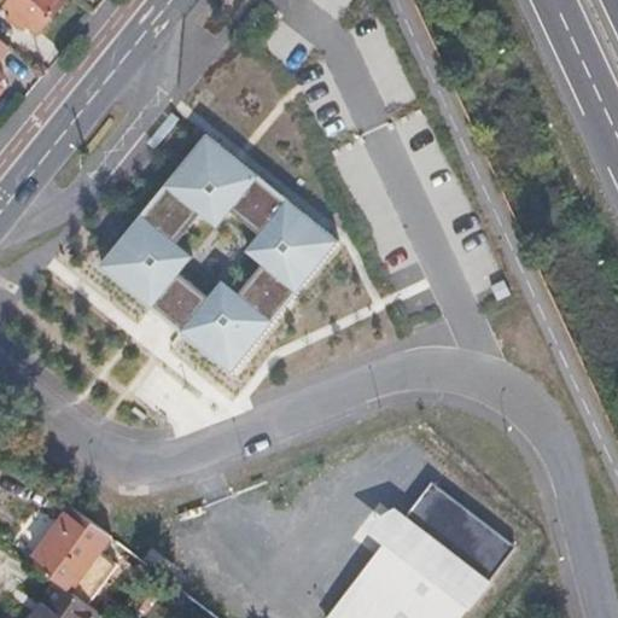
[(66,1),(65,0),(7,0),(4,5),(12,12),(7,18),(16,25),(22,19),(39,34),(66,1)]
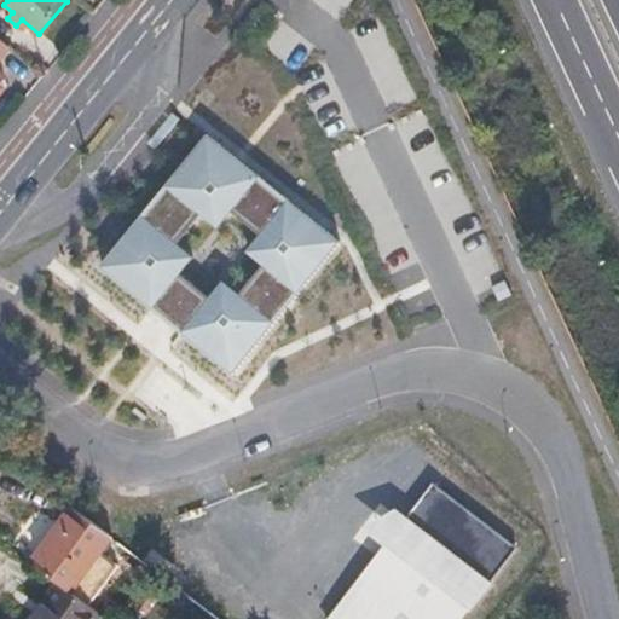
[(98,265),(155,317),(178,335),(230,377),(335,238),(206,131),(98,265)]
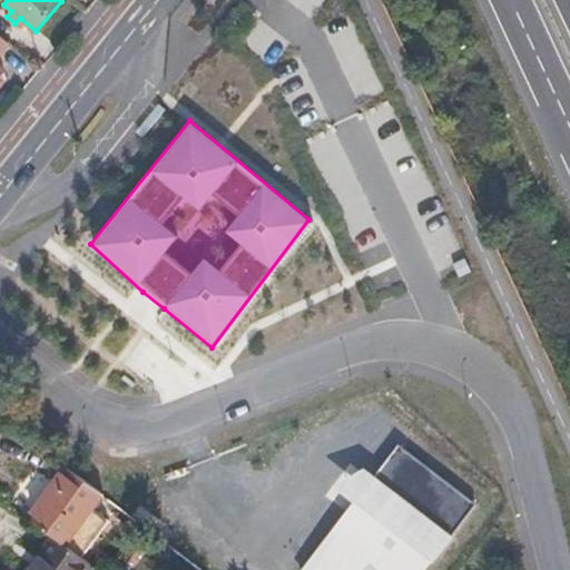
[(469,271),(461,256),(445,263),(452,275),(469,271)]
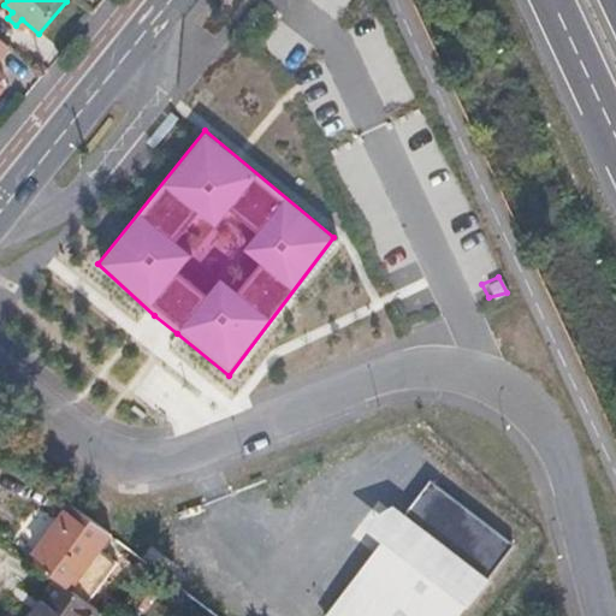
[(473,615),(538,527),(465,456),(400,535),(333,615),(473,615)]
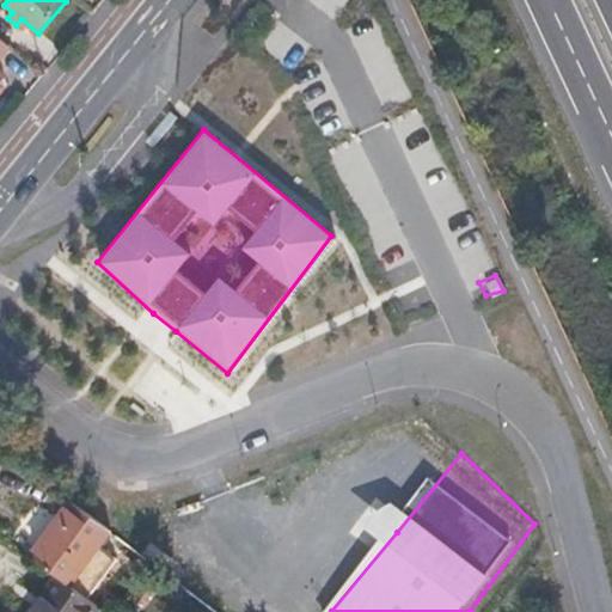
[(29,557),(56,576),(71,587),(110,532),(69,501),(29,557)]
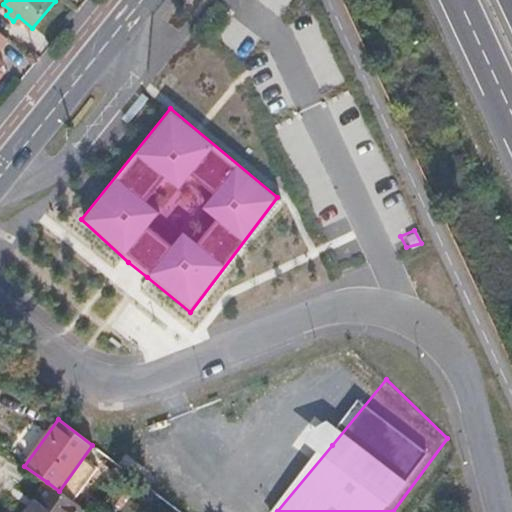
[(25,511),(78,511),(82,508),(59,491),(47,482),(25,511)]
